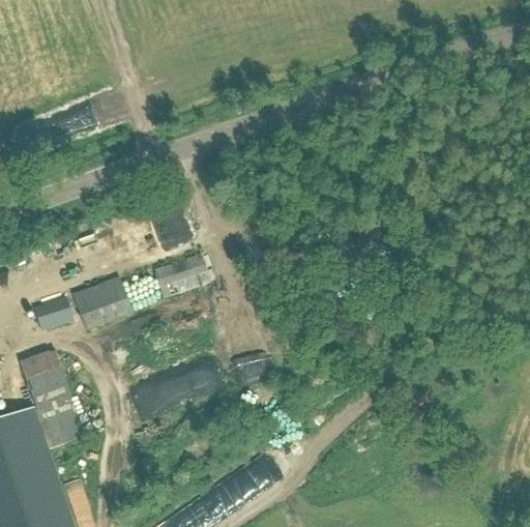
[(164,297),(211,282),(201,253),(153,269),(164,297)]
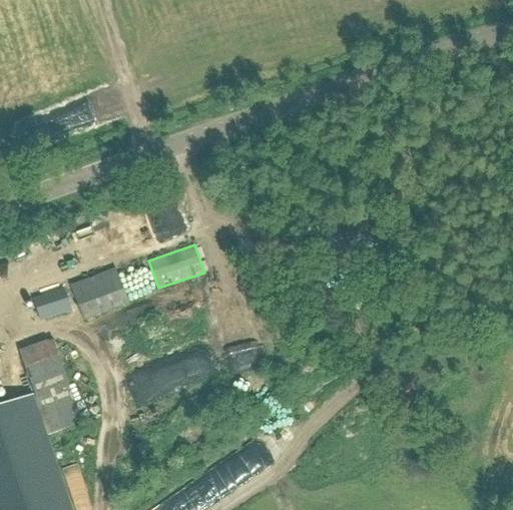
[(86,319),(129,302),(115,268),(71,284),(86,319)]
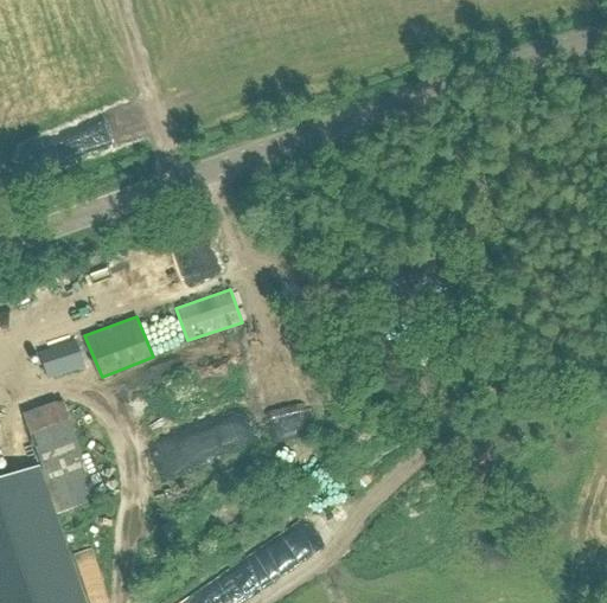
[(84,366),(75,338),(37,350),(48,378),(84,366)]
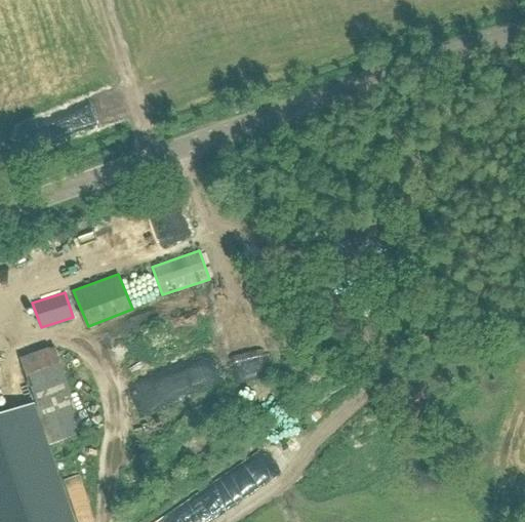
[(70,390),(67,379),(53,347),(19,360),(51,442),(85,429),(70,390)]
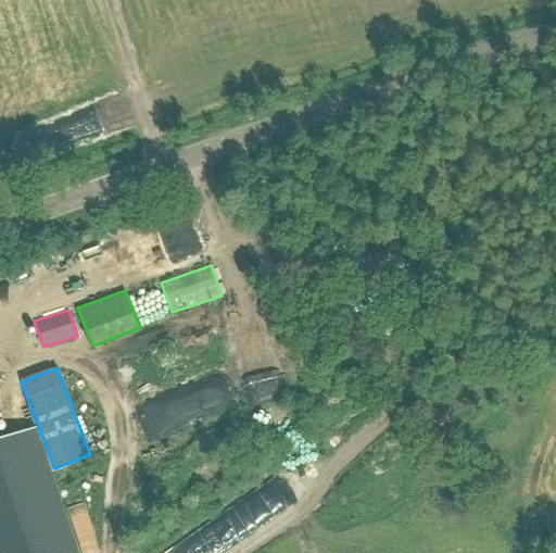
[(0,552),(77,552),(36,428),(0,440),(0,407),(5,406),(0,391),(0,552)]
